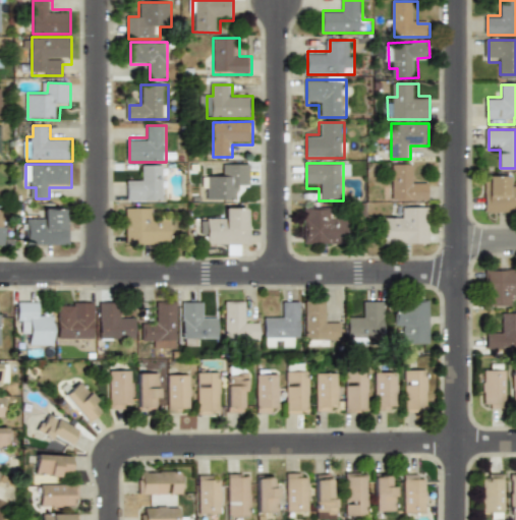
[(220,164),(220,176),(209,176),(209,199),(241,200),(241,188),(252,188),(252,165),(220,164)]
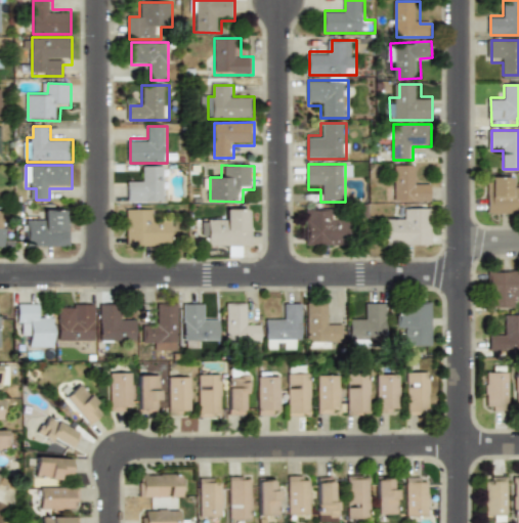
[(396,202),(432,202),(432,185),(421,185),(421,165),(396,165),(396,202)]
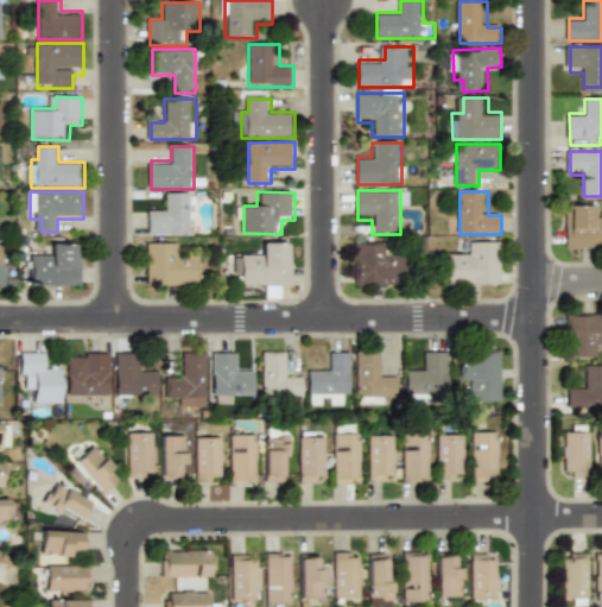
[(192,194),(165,194),(165,208),(150,208),(150,235),(192,235),(192,194)]
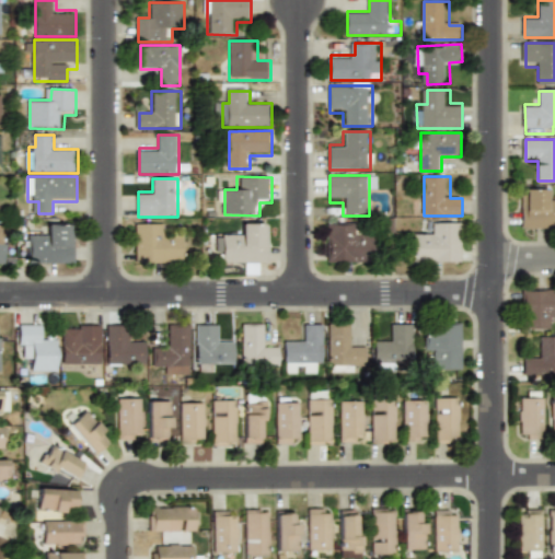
[(524,228),(554,228),(554,200),(548,200),(548,188),(524,188),(524,228)]
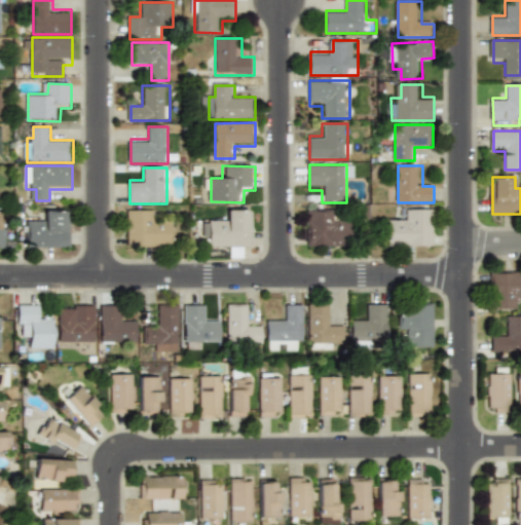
[(389,247),(436,247),(435,209),(411,210),(411,220),(388,220),(389,247)]
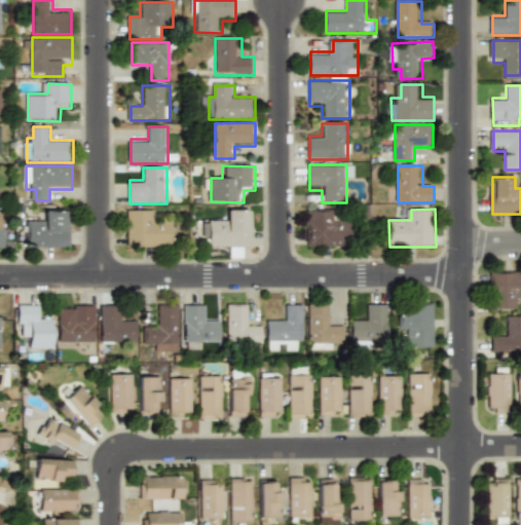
[(73,248),(73,210),(50,210),(50,220),(29,220),(29,248),(73,248)]
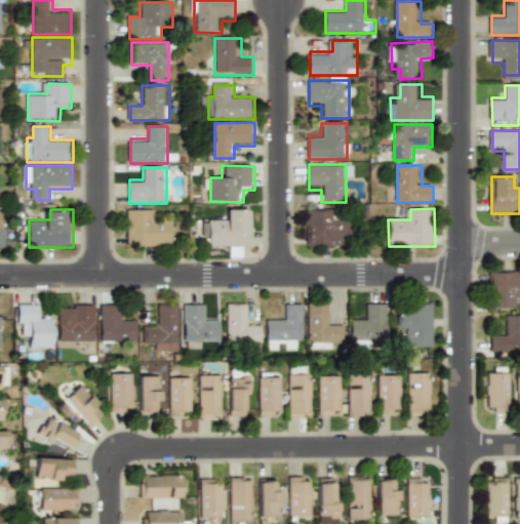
[(174,247),(174,220),(152,220),(152,209),(129,209),(129,247),(174,247)]
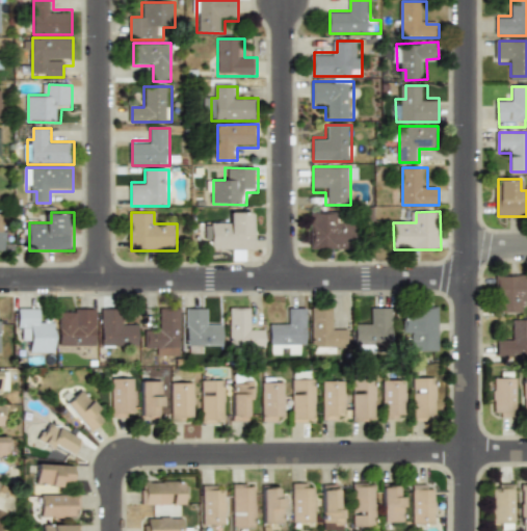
[(258,249),(257,212),(236,212),(236,223),(207,223),(207,238),(212,238),(212,249),(258,249)]
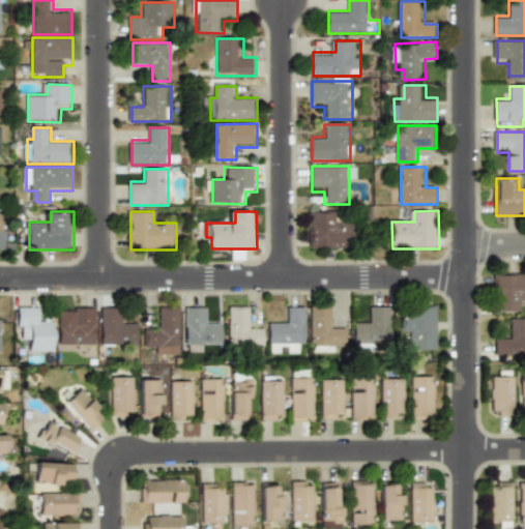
[(312,213),(312,247),(357,247),(357,223),(341,223),(341,213),(312,213)]
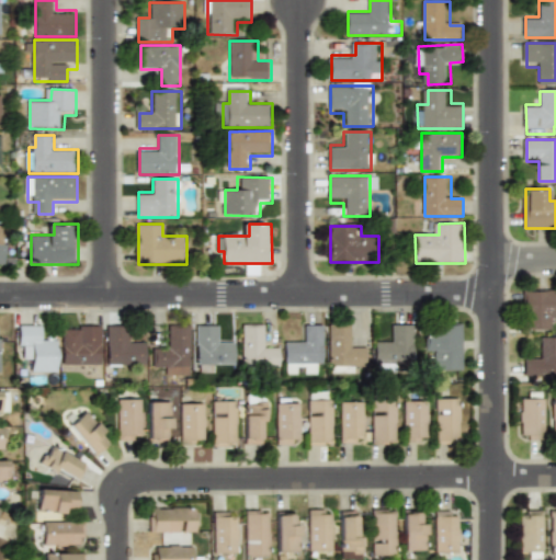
[(526,329),(555,329),(555,292),(526,292),(526,329)]
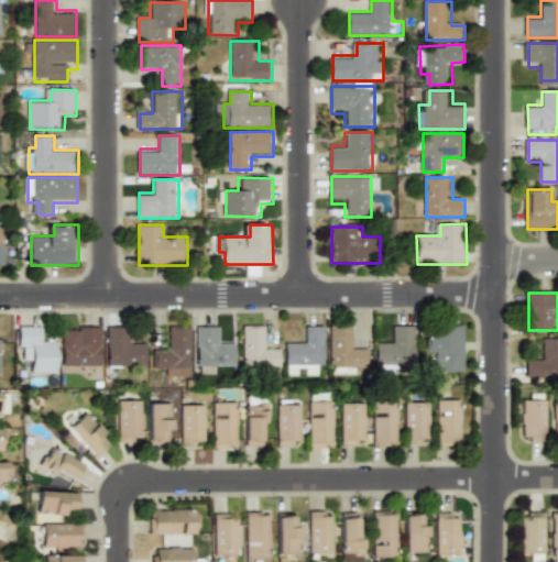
[(211,365),(238,364),(238,339),(225,339),(225,326),(199,327),(200,373),(211,373),(211,365)]
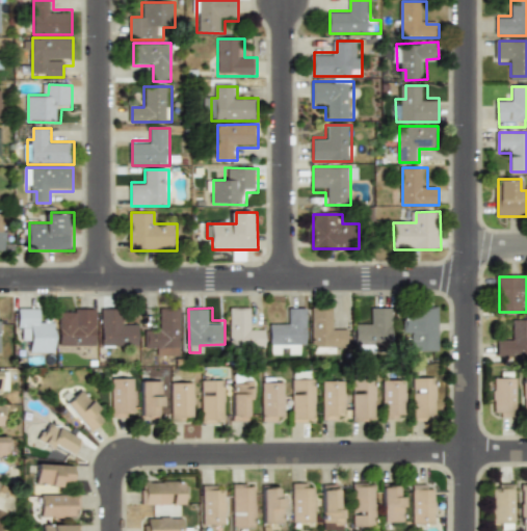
[(336,308),(313,308),(313,352),(349,352),(349,329),(336,329),(336,308)]
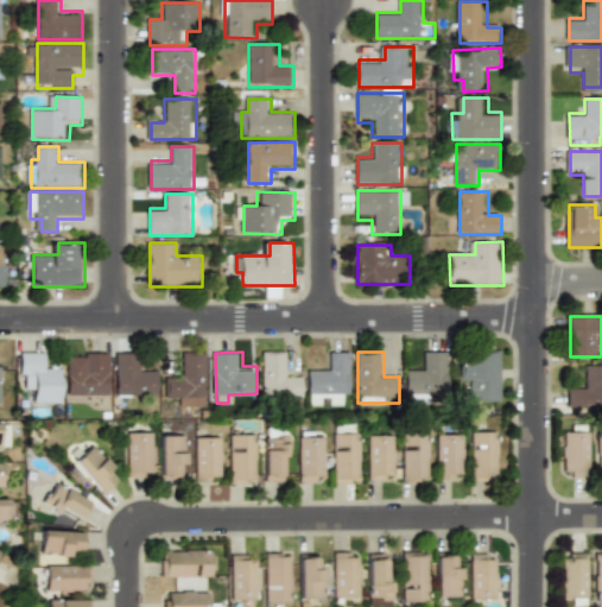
[(450,352),(423,352),(423,366),(410,366),(410,400),(436,400),(436,391),(450,391),(450,352)]
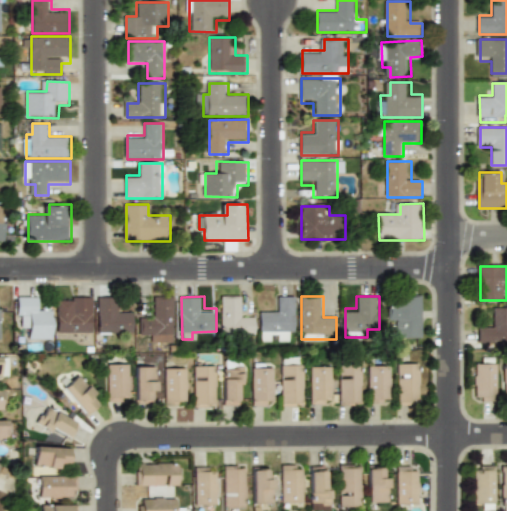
[(31,317),(31,338),(54,338),(54,307),(43,307),(43,297),(19,297),(19,317),(31,317)]
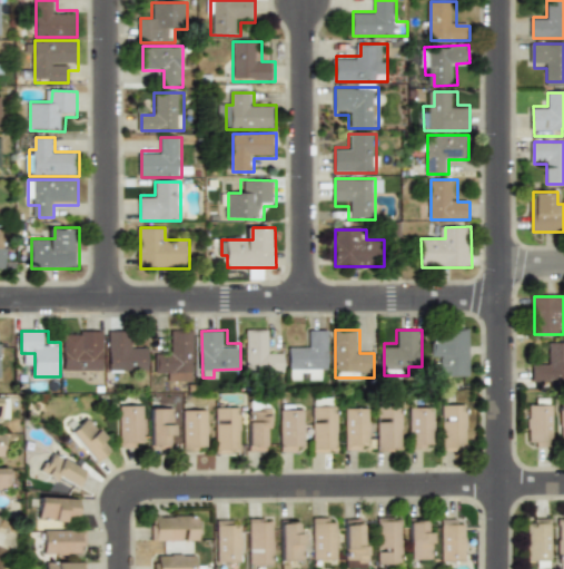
[(106,331),(66,331),(66,371),(106,371),(106,331)]
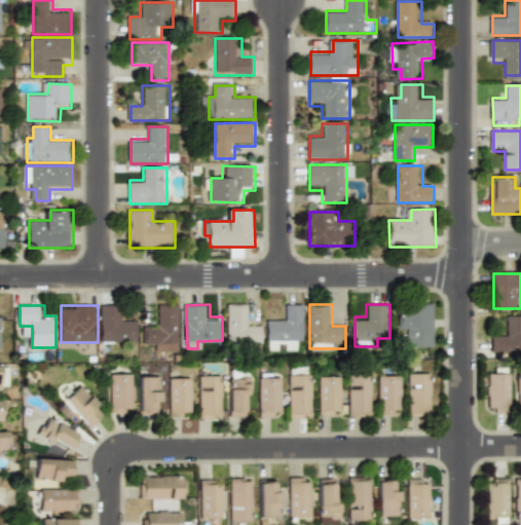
[(102,342),(139,342),(139,320),(124,320),(124,305),(102,305),(102,342)]
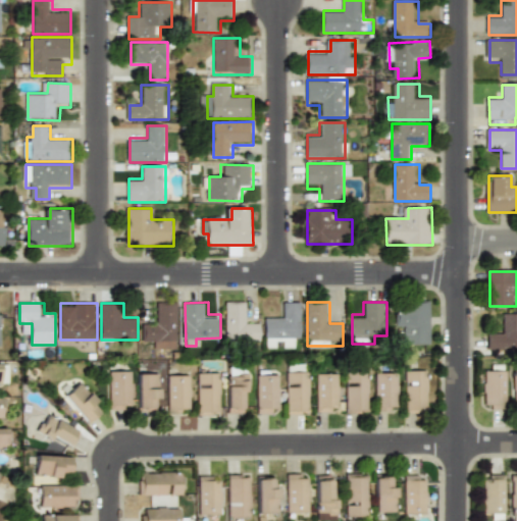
[(179,349),(179,303),(156,304),(156,326),(145,326),(146,339),(156,339),(156,349),(179,349)]
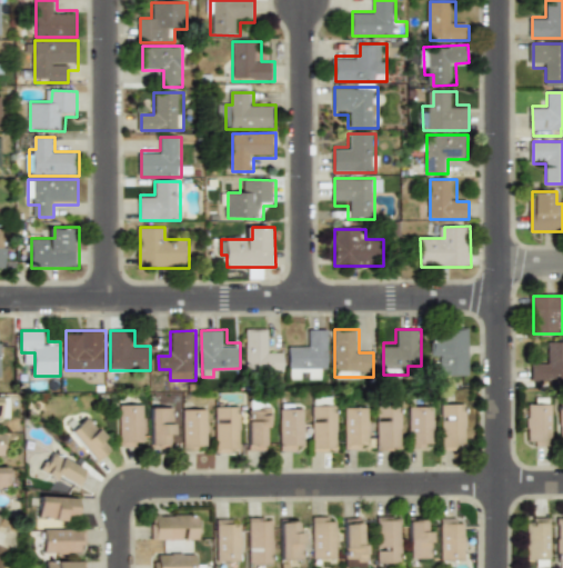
[(285,372),(285,352),(273,352),(273,330),(247,330),(247,372),(285,372)]
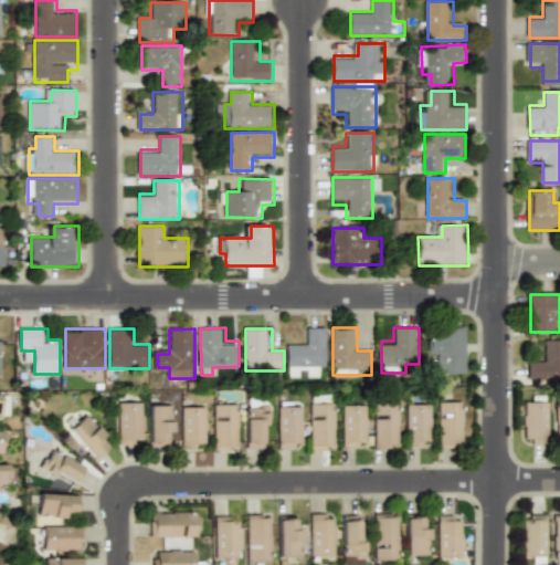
[(327,328),(303,328),(303,341),(288,341),(288,378),(327,378),(327,328)]
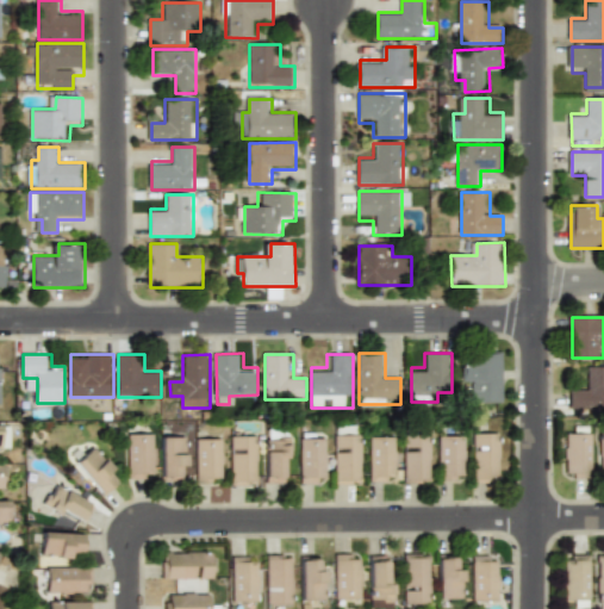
[(505,354),(464,354),(464,379),(474,379),(474,403),(505,403),(505,354)]
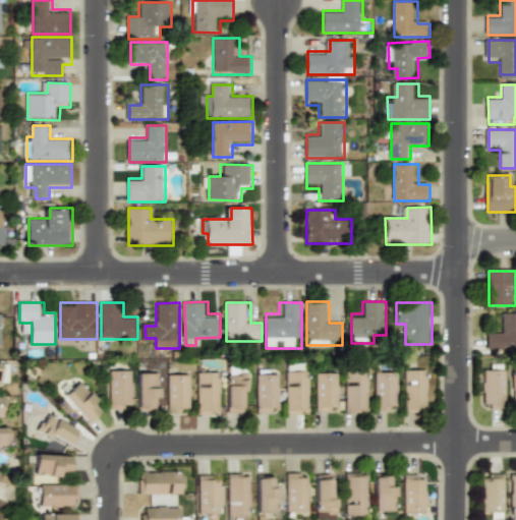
[(489,348),(515,348),(515,312),(500,312),(500,334),(489,334),(489,348)]
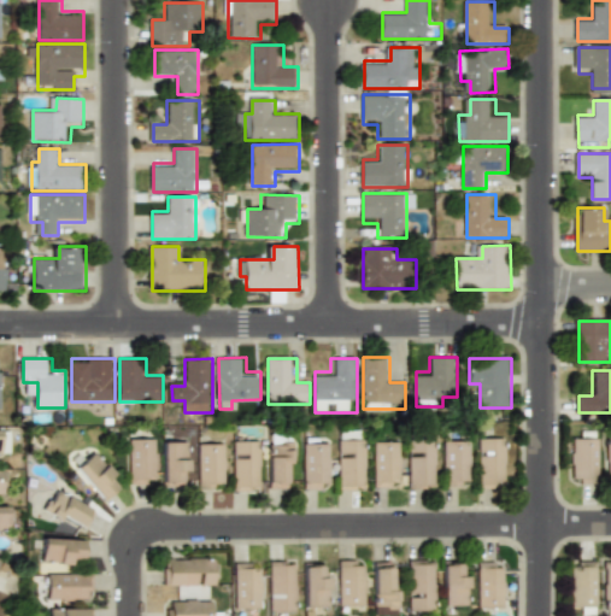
[(13,430),(0,430),(0,456),(13,456),(13,430)]
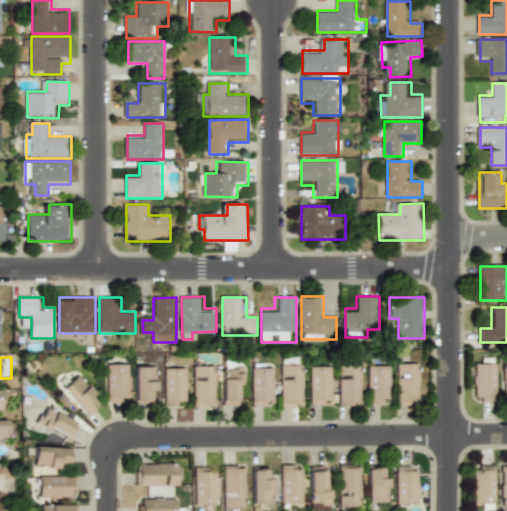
[(499,357),(477,357),(477,402),(499,402),(499,357)]
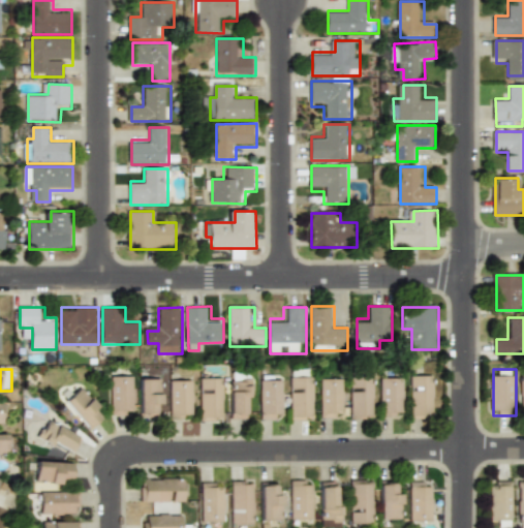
[(293,420),(315,420),(315,372),(293,372),(293,420)]
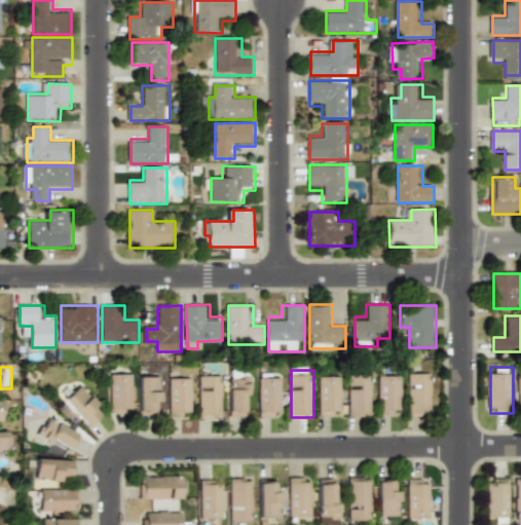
[(253,416),(253,371),(230,371),(230,416),(253,416)]
